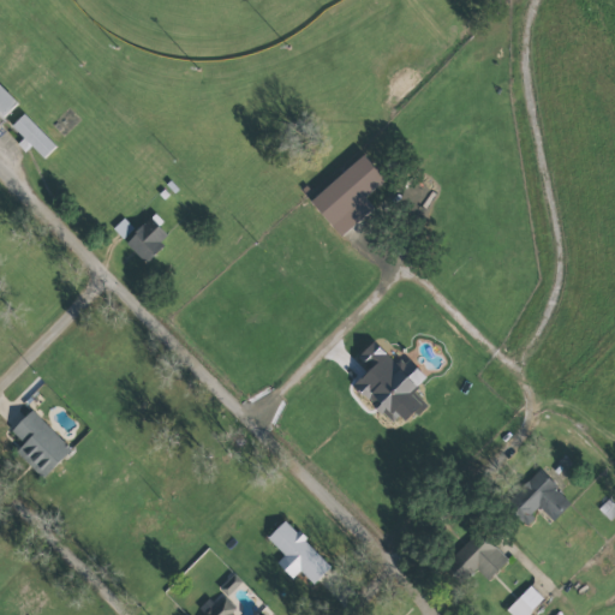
[(0,115),(1,117),(16,102),(0,85),(0,115)]
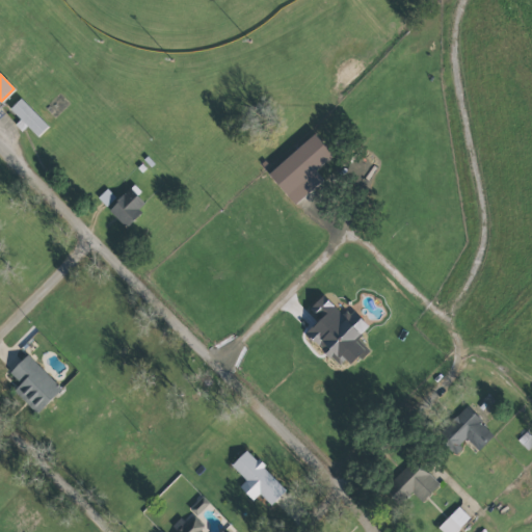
[(19,118),(17,121),(35,138),(48,126),(19,98),(8,108),(19,118)]
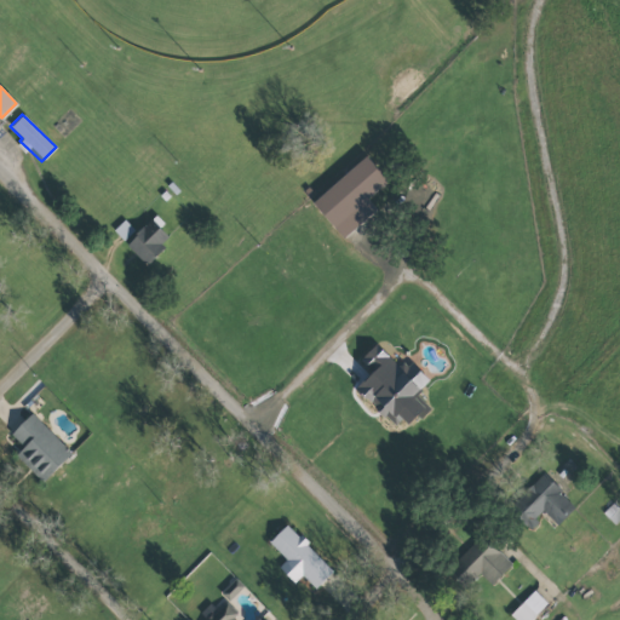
[(366,199),(386,179),(365,155),(311,202),(343,237),(374,208),(366,199)]
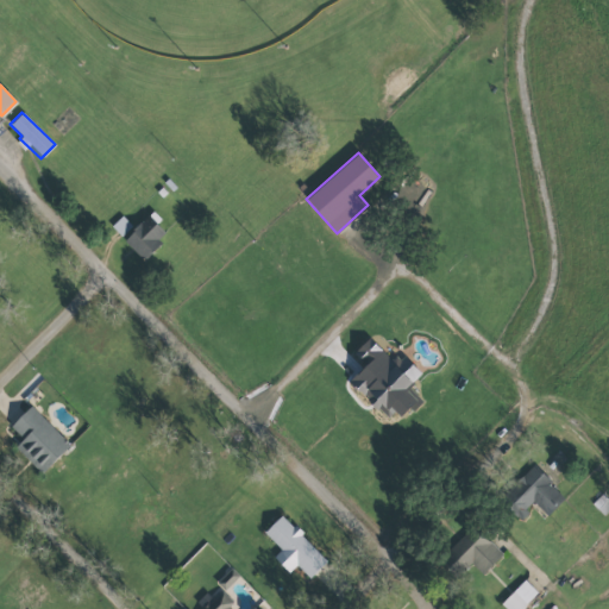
[(168,233),(149,214),(123,239),(140,258),(168,233)]
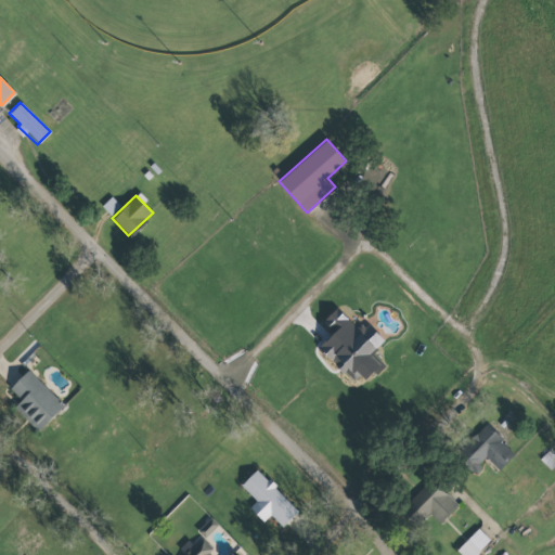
[(110,215),(119,206),(111,196),(101,206),(110,215)]
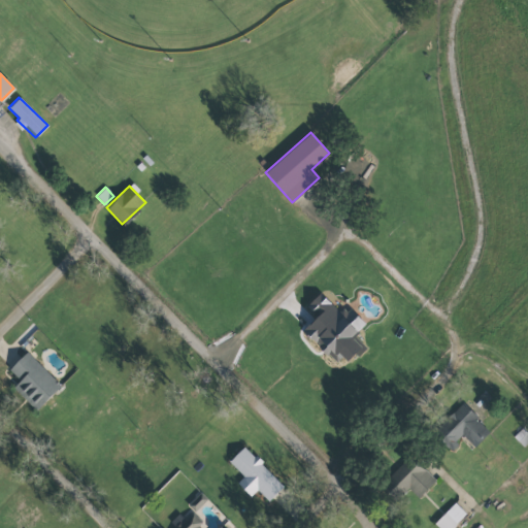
[(302,329),(336,365),(353,351),(358,356),(364,349),(352,335),(364,323),(349,306),(340,314),(320,292),(305,305),(317,317),(302,329)]
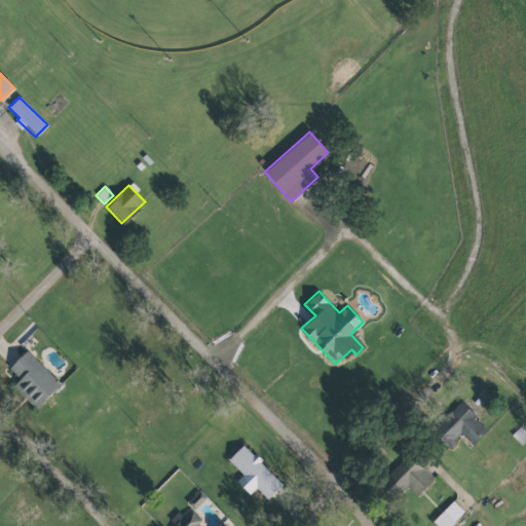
[(20,379),(13,386),(36,408),(60,383),(25,350),(8,368),(20,379)]
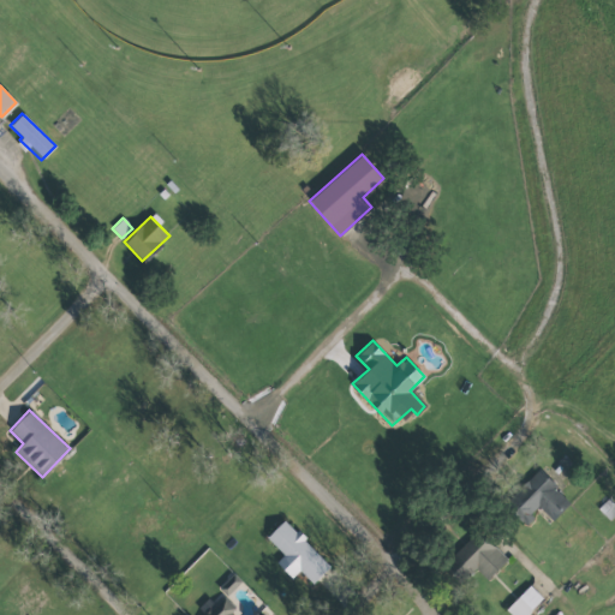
[(553,520),(571,501),(537,470),(503,506),(524,525),(538,508),(553,520)]
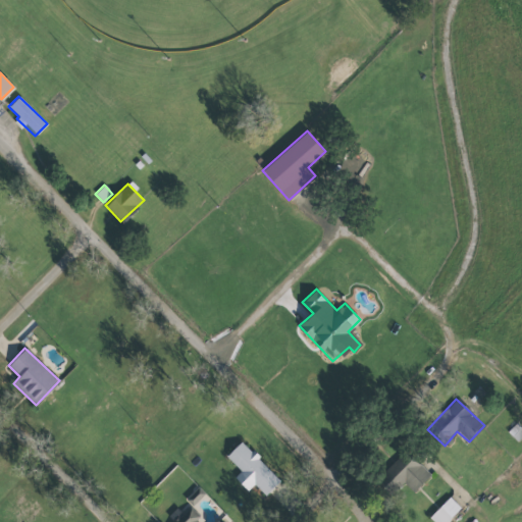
[(507,431),(517,441),(521,436),(521,428),(516,422),(507,431)]
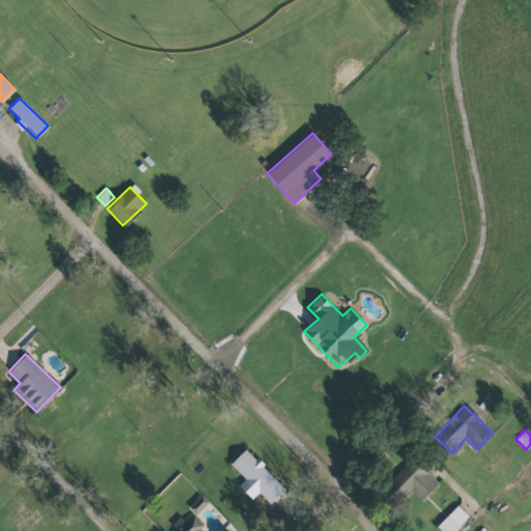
[(245,448),(229,464),(244,479),(238,485),(251,499),(258,493),(269,504),(284,488),(245,448)]
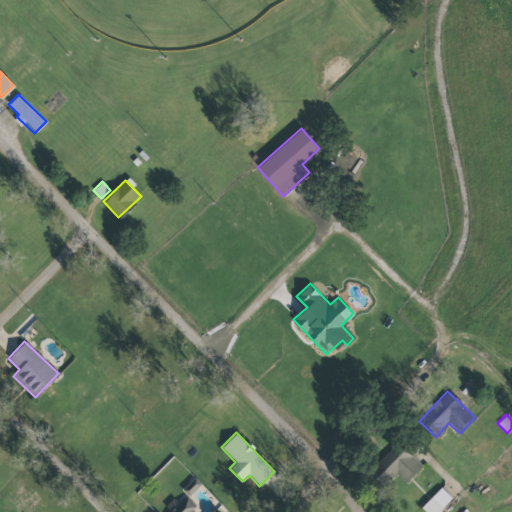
[(388,481),(395,474),(405,483),(421,466),(396,442),(373,466),(388,481)]
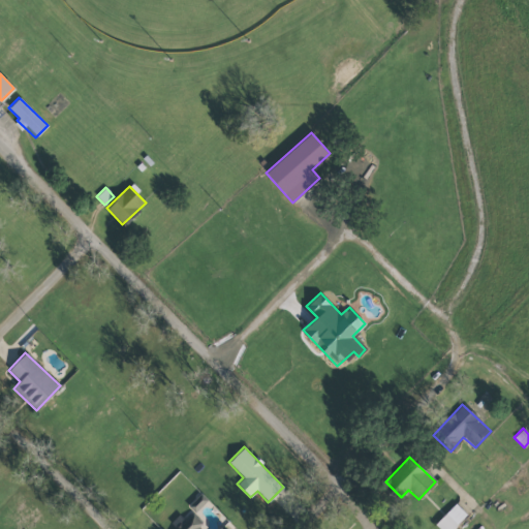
[(207,499),(199,493),(188,506),(194,512),(207,499)]
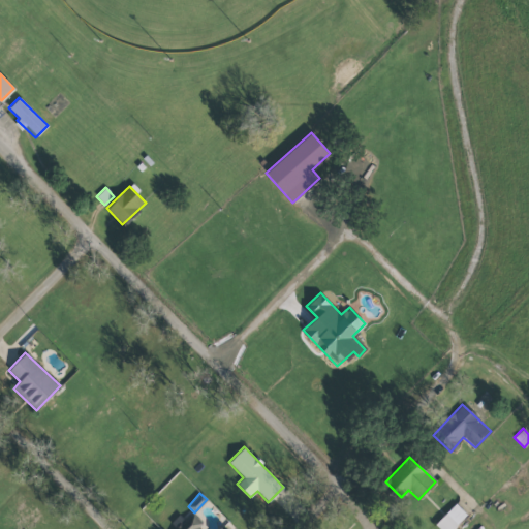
[(434,524),(439,528),(452,528),(466,515),(455,503),(434,524)]
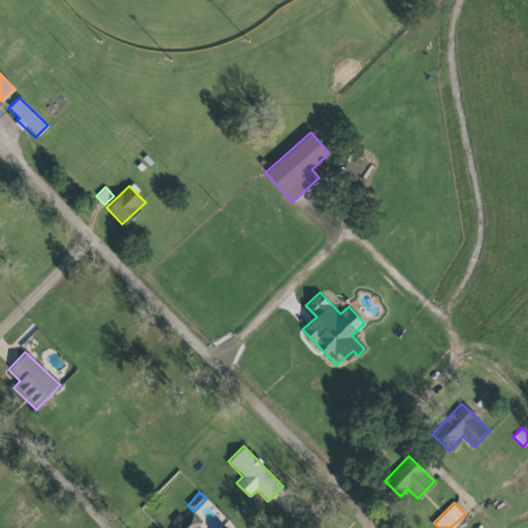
[(216,527),(199,527),(197,526),(202,522),(192,512),(182,523),(175,518),(170,523),(176,527),(175,527),(223,527),(220,525),(216,527)]
